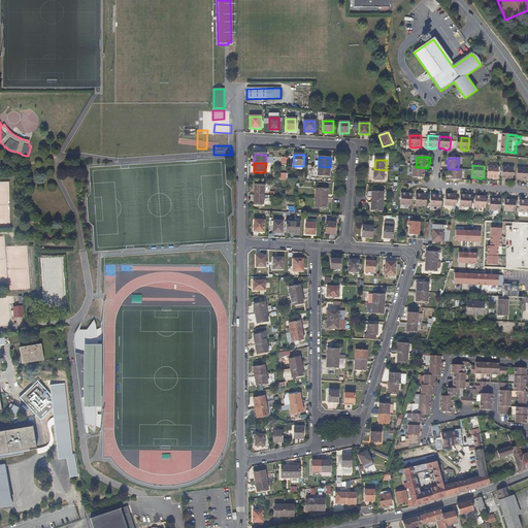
[(329,176),(330,167),(319,166),(318,176),(329,176)]
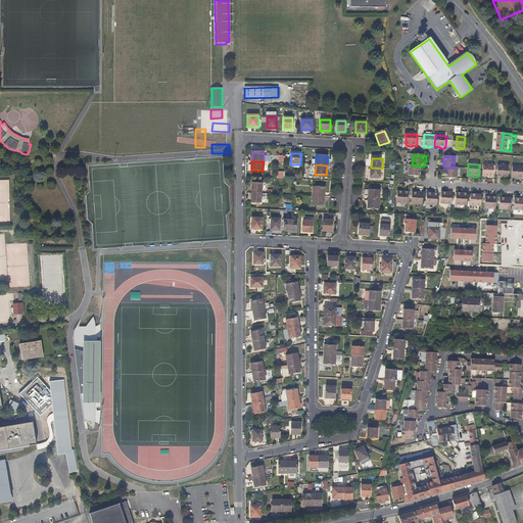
[(494,164),(483,164),(483,177),(487,177),(487,178),(492,178),(492,177),(493,177),(494,164)]
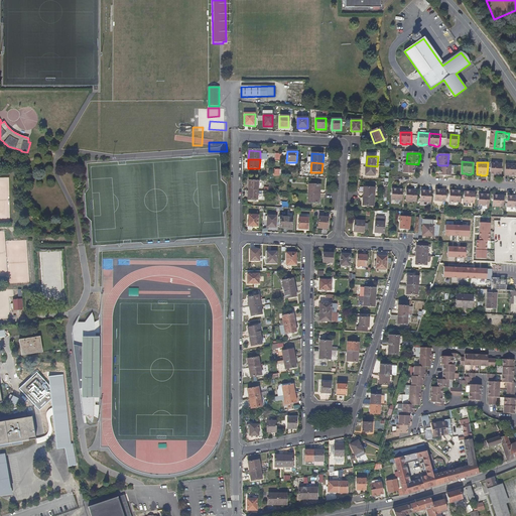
[(502,163),(491,162),(490,174),(495,174),(495,175),(499,175),(499,174),(501,175),(502,163)]
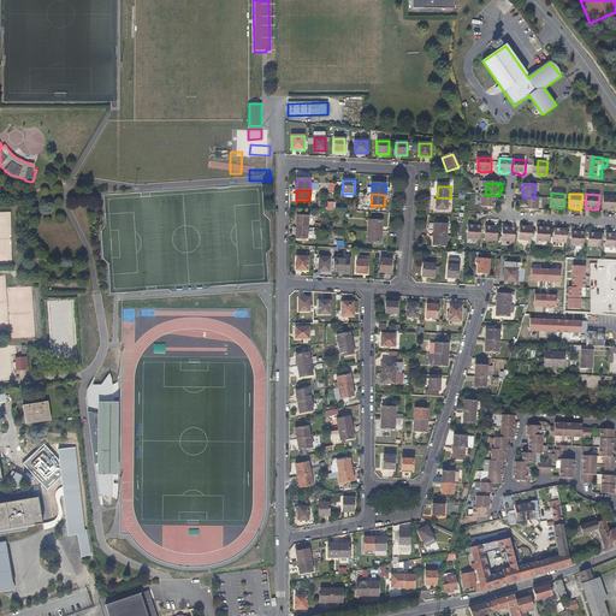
[(496,203),(496,196),(485,195),(483,195),(481,208),(496,209),(496,208),(497,208),(497,203),(496,203)]
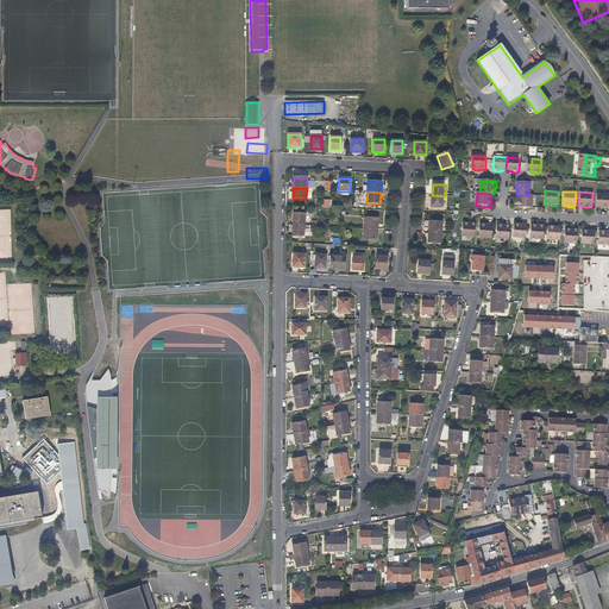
[(608,207),(608,194),(597,193),(596,207),(602,207),(602,208),(607,208),(607,207),(608,207)]
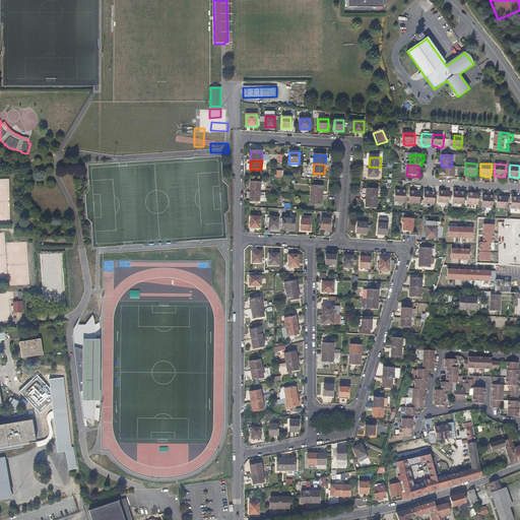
[(380,178),(380,168),(369,167),(368,177),(380,178)]
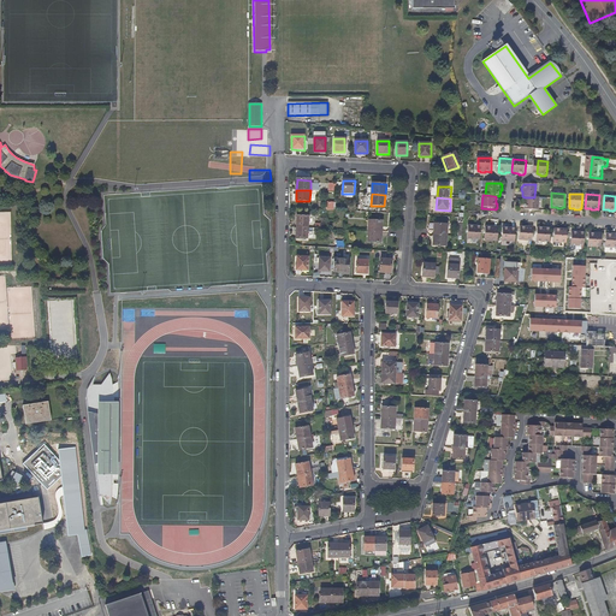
[(532,209),(534,197),(525,197),(525,203),(523,203),(523,208),(525,208),(525,209),(532,209)]
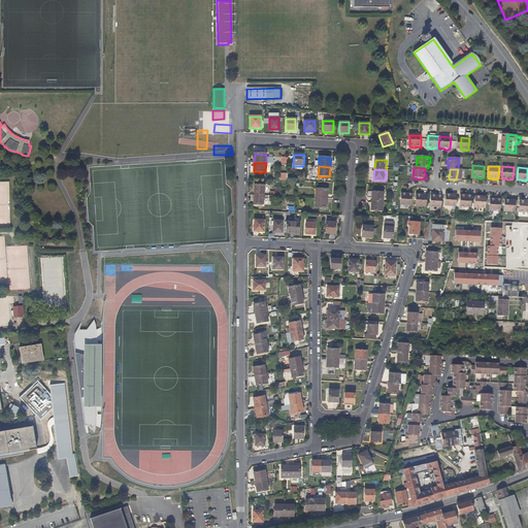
[(264,196),(265,187),(255,186),(255,195),(264,196)]
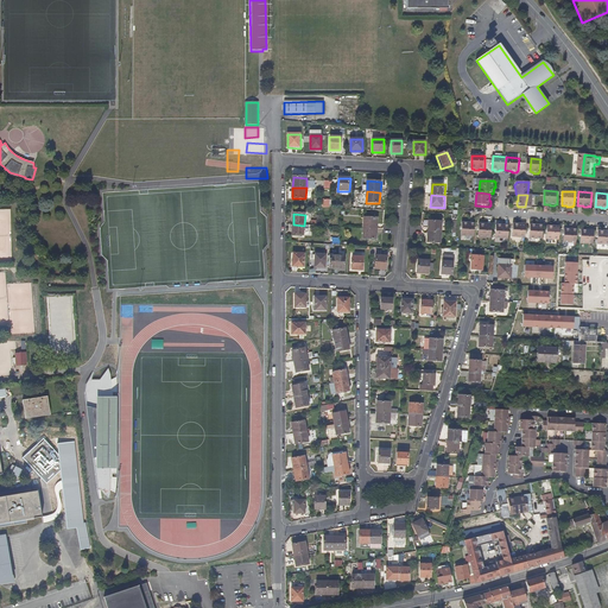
[(442,233),(442,222),(429,222),(428,233),(442,233)]
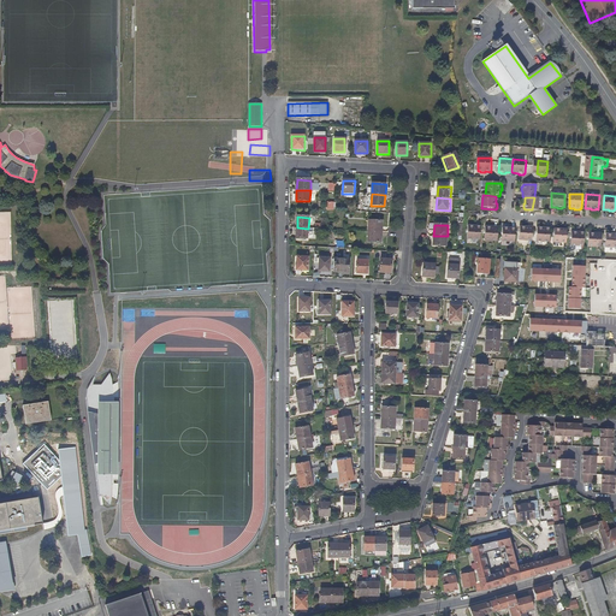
[(471,227),(469,227),(468,241),(481,242),(483,227),(475,227),(475,226),(471,226),(471,227)]
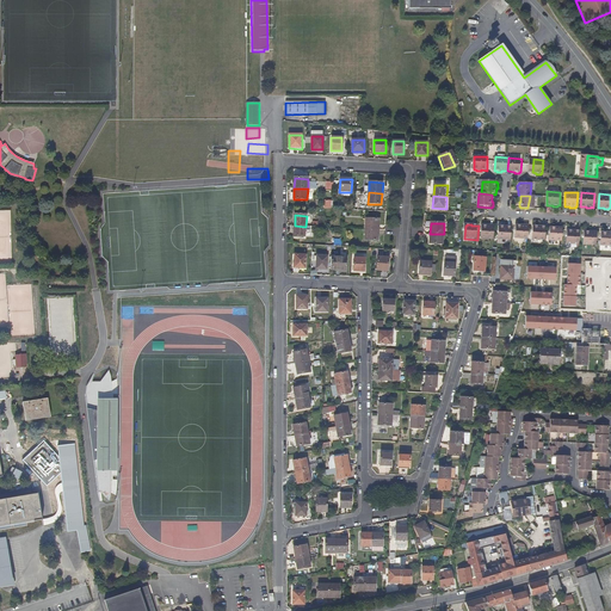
[(494,240),(494,226),(488,226),(483,224),(483,226),(482,226),(481,240),(494,240)]
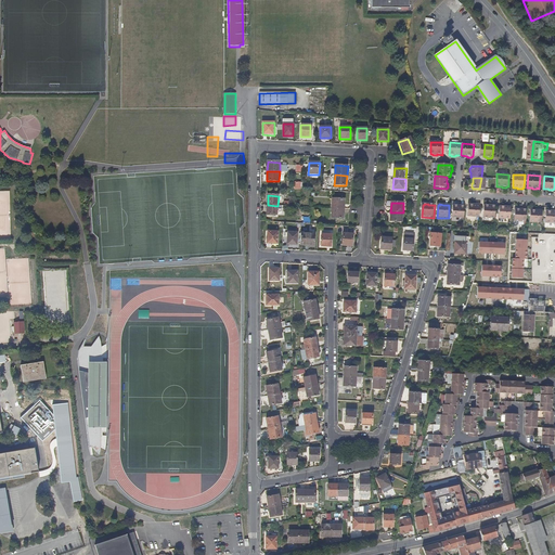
[(476,218),(478,205),(475,205),(475,204),(470,204),(470,205),(469,205),(468,217),(476,218)]
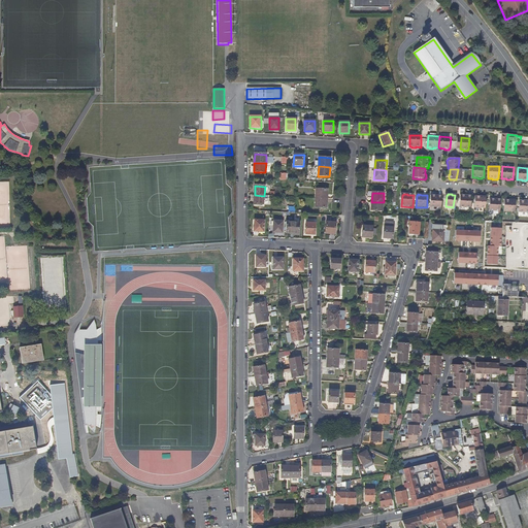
[(476,196),(475,196),(474,207),(486,208),(487,196),(481,196),(481,195),(476,194),(476,196)]
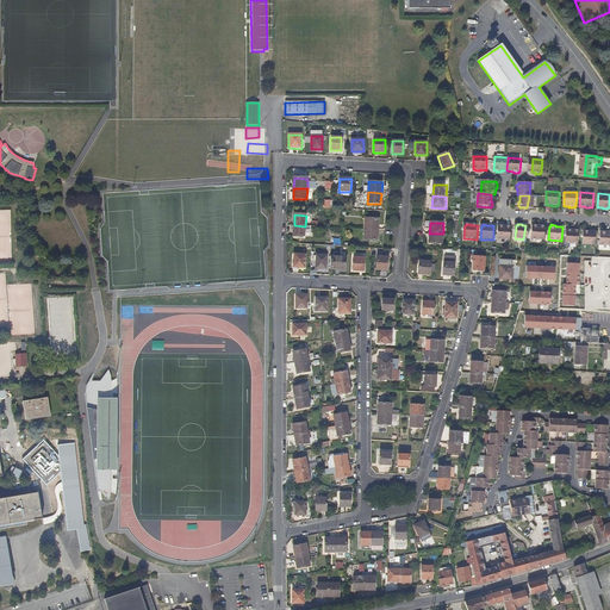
[(305,237),(305,226),(294,225),(293,236),(305,237)]
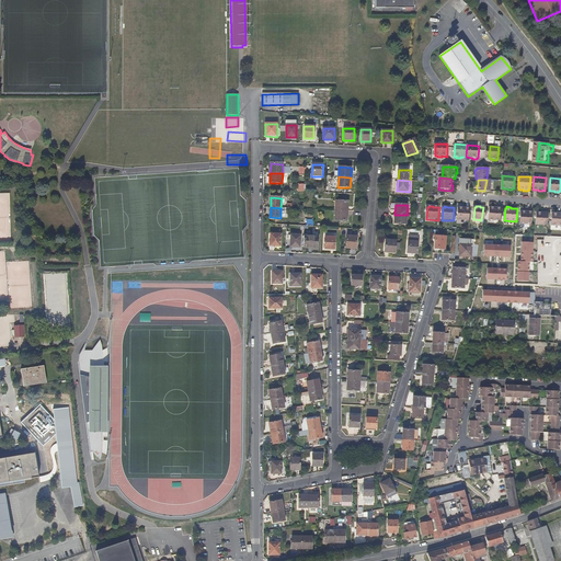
[(460,208),(459,208),(458,220),(469,221),(470,208),(465,208),(465,207),(460,207),(460,208)]
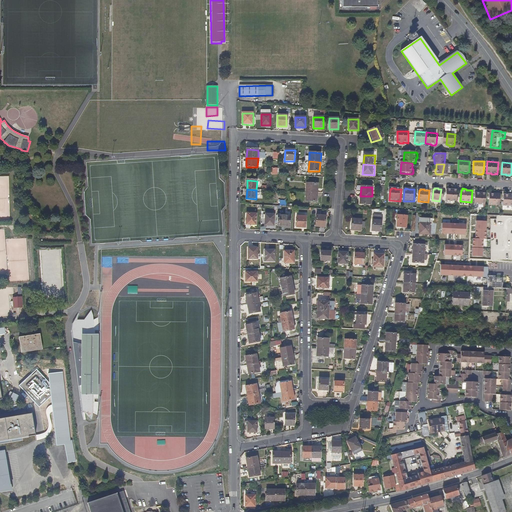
[(448,189),(447,189),(446,201),(457,201),(457,190),(452,189),(448,189)]
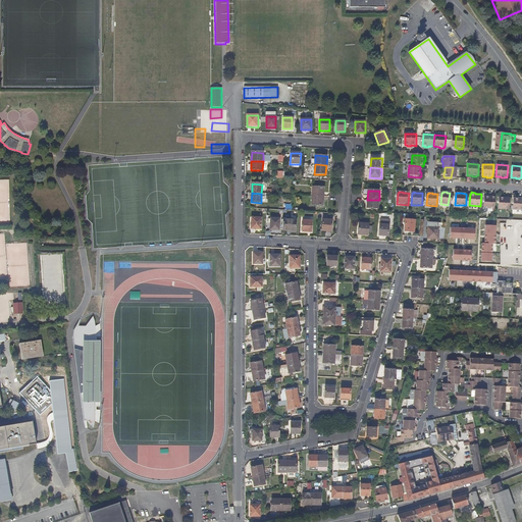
[(485,196),(484,197),(484,208),(494,209),(496,197),(490,197),(490,196),(485,196)]
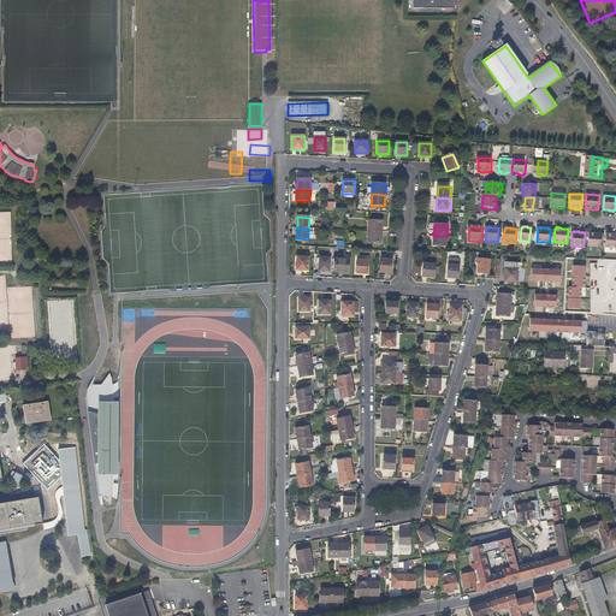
[(602,247),(602,238),(602,232),(597,232),(597,231),(592,231),(591,232),(590,232),(588,246),(602,247)]
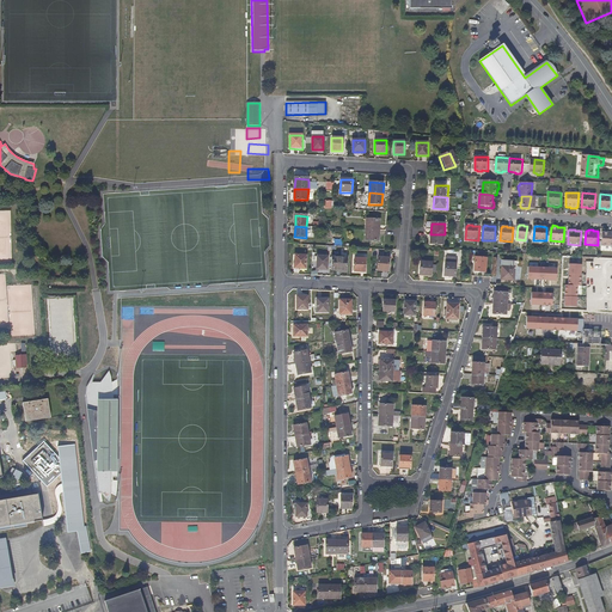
[(611,245),(611,231),(609,232),(609,231),(604,231),(604,232),(603,232),(601,245),(611,245)]
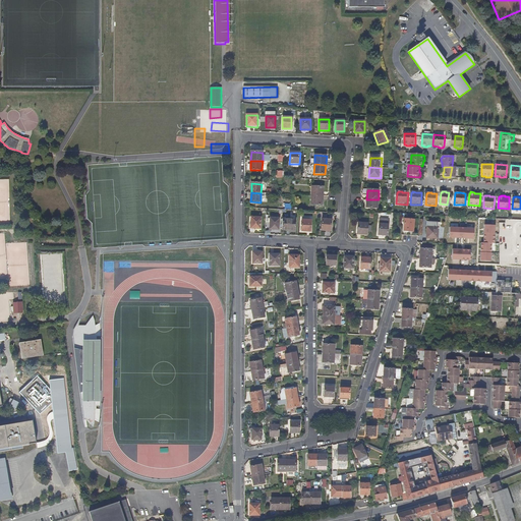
[(378,209),(379,199),(366,199),(366,208),(378,209)]
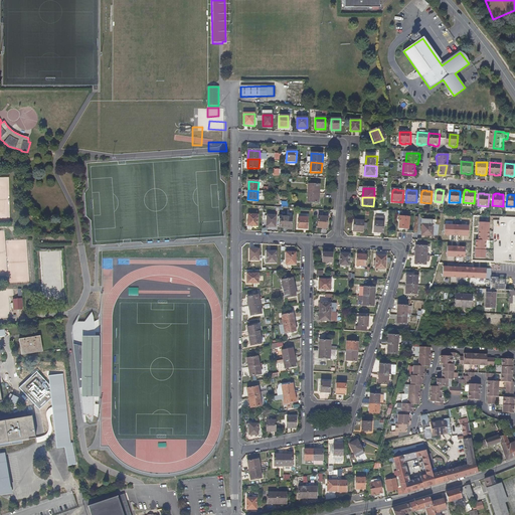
[(258,215),(248,214),(247,226),(258,226),(258,215)]
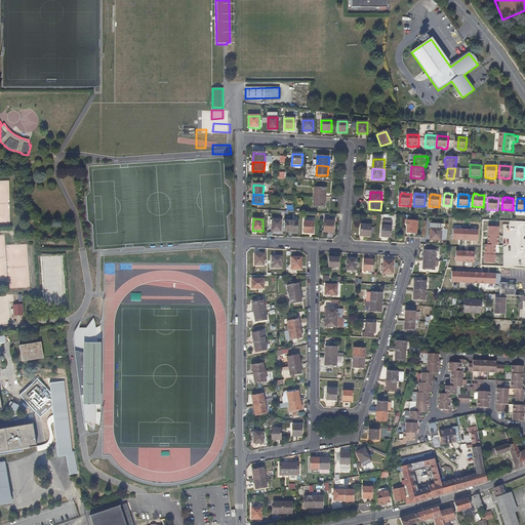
[(281,220),(272,219),(272,232),(281,232),(281,220)]
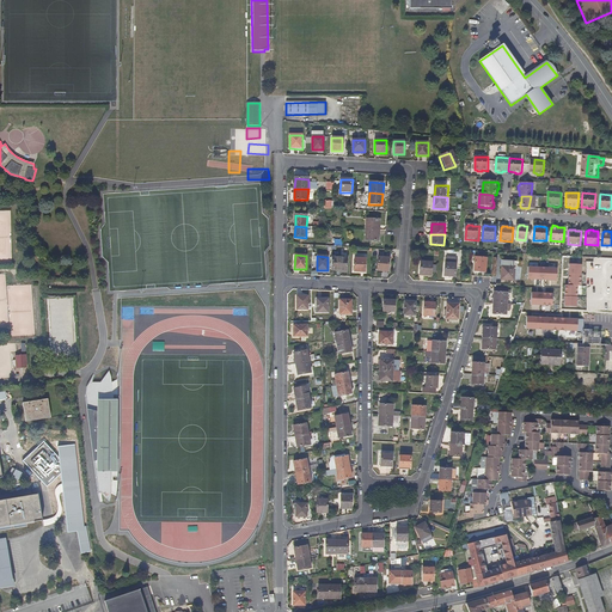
[(347,271),(348,258),(331,257),(331,270),(347,271)]
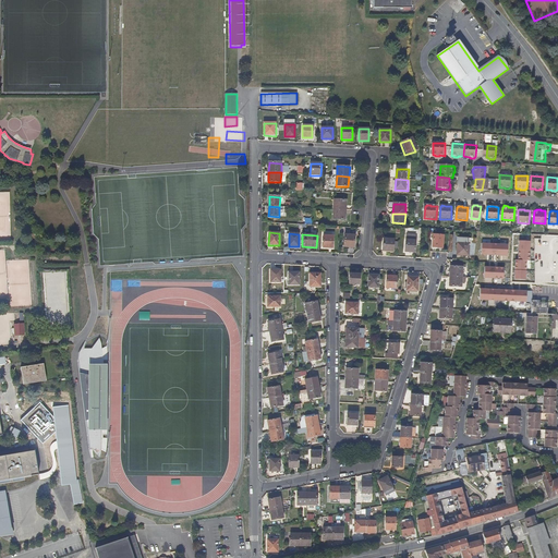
[(334,237),(324,235),(323,249),(332,249),(334,237)]
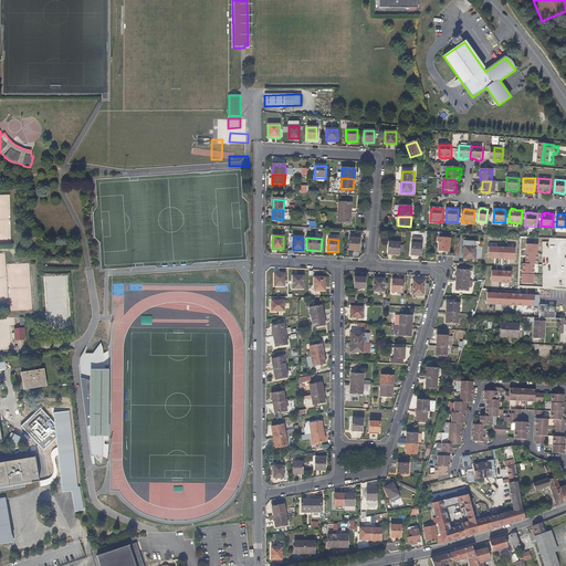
[(359,240),(349,239),(348,252),(358,252),(359,240)]
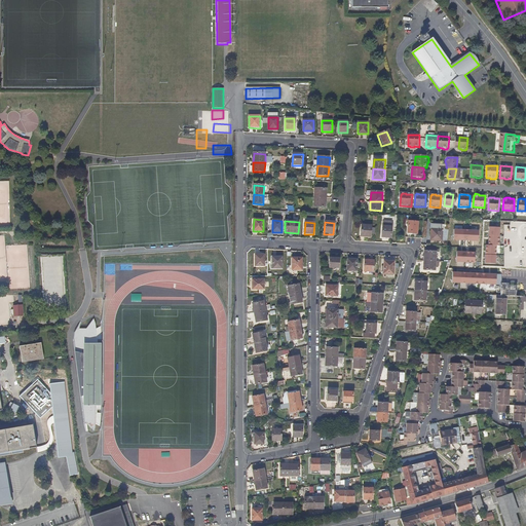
[(418,225),(408,224),(407,235),(417,236),(418,225)]
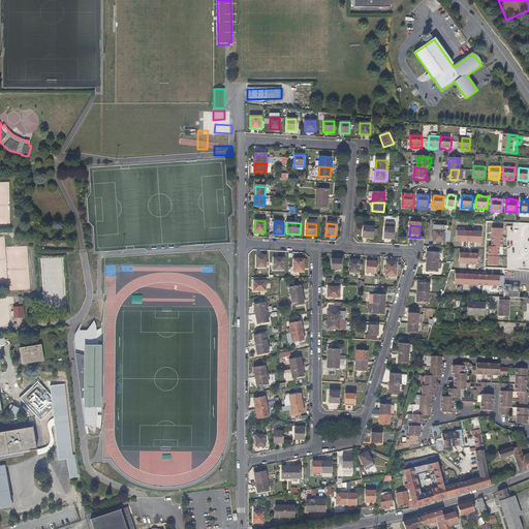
[(374,227),(364,226),(363,238),(373,239),(374,227)]
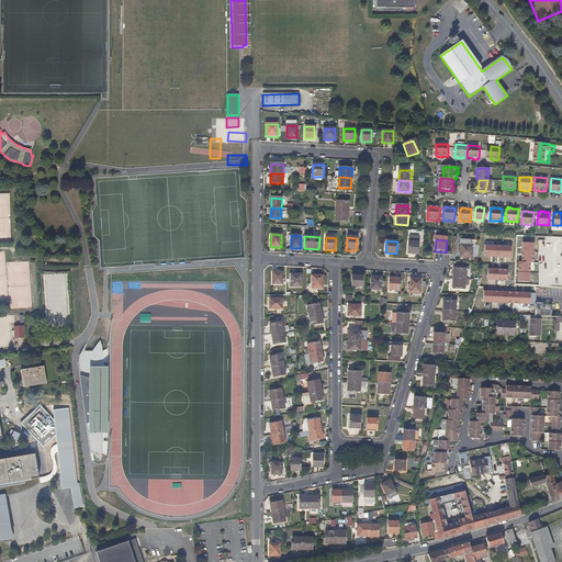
[(419,243),(409,242),(408,254),(418,255),(419,243)]
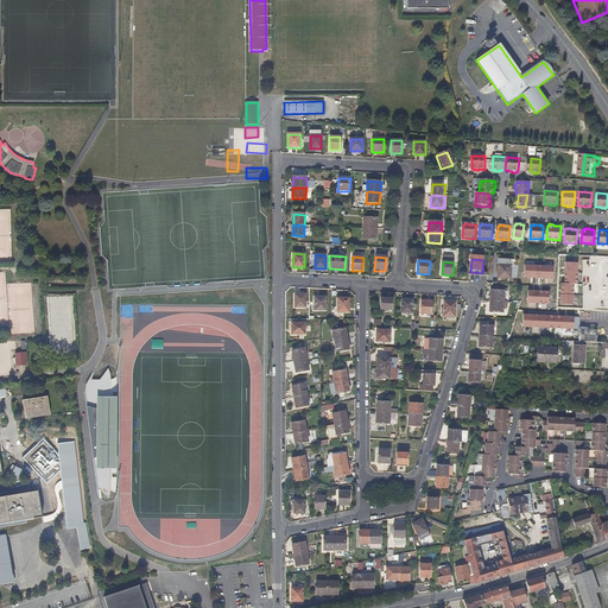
[(512,266),(498,265),(498,278),(511,279),(512,266)]
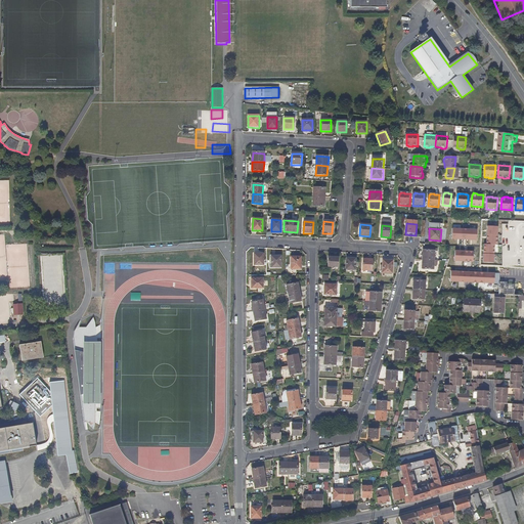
[(434,261),(435,249),(425,248),(425,251),(424,251),(423,260),(434,261)]
